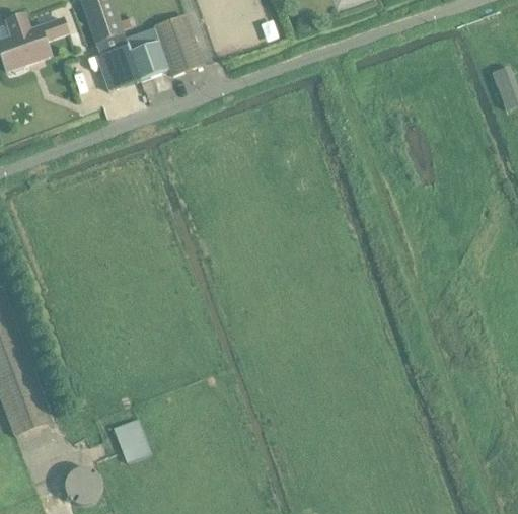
[(82,0),(95,41),(99,53),(94,54),(107,90),(112,89),(140,79),(130,50),(127,43),(126,43),(122,31),(111,0),(82,0)]
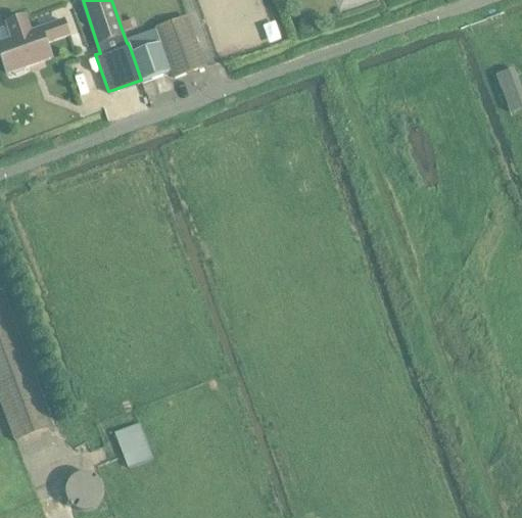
[(158,36),(173,76),(203,63),(190,25),(186,13),(154,26),(158,36)]
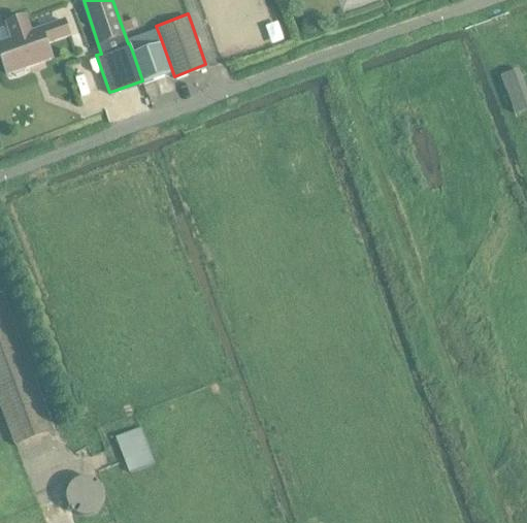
[(68,33),(63,18),(30,30),(25,14),(6,21),(11,36),(0,40),(0,54),(6,71),(9,70),(14,73),(23,70),(25,65),(51,56),(45,41),(68,33)]
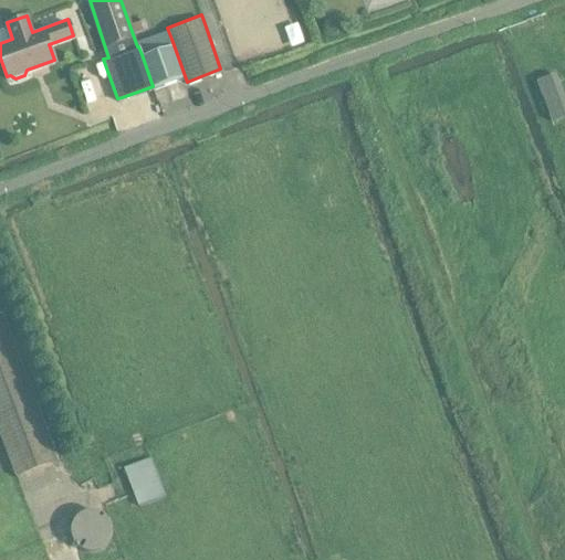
[(170,44),(142,54),(153,86),(181,76),(170,44)]
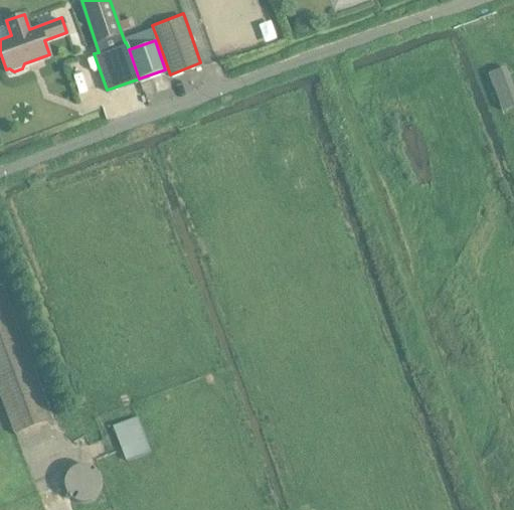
[(500,67),(488,71),(500,108),(512,103),(500,67)]
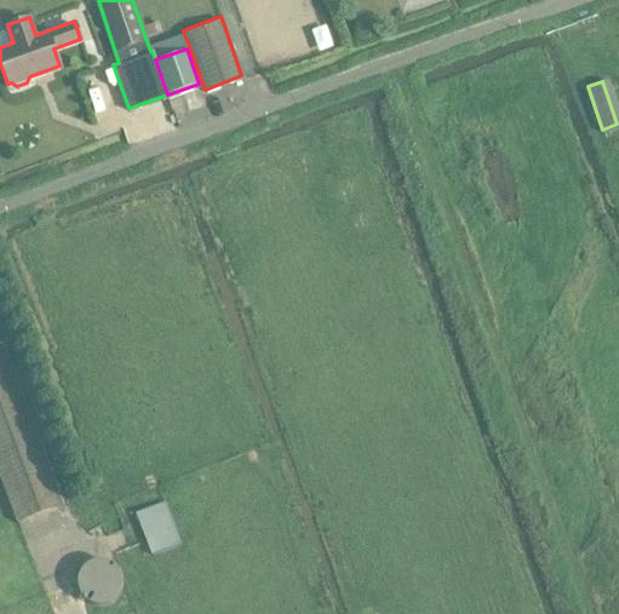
[(0,476),(16,520),(61,503),(1,342),(0,342),(0,476)]
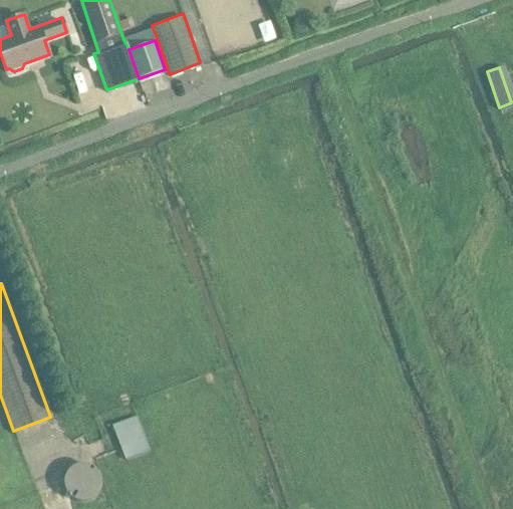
[(125,457),(150,447),(136,413),(111,423),(125,457)]
